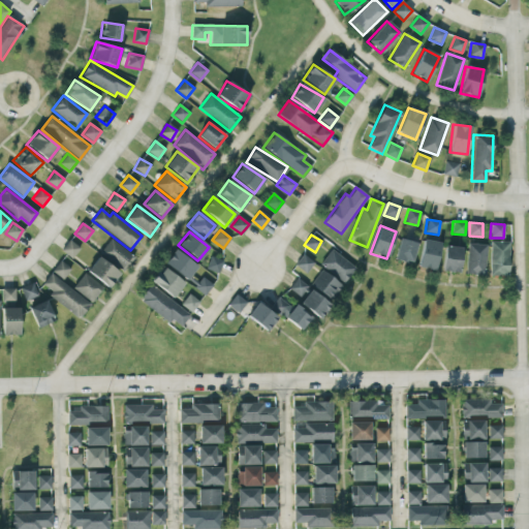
[(134,256),(110,239),(99,252),(123,271),(134,256)]
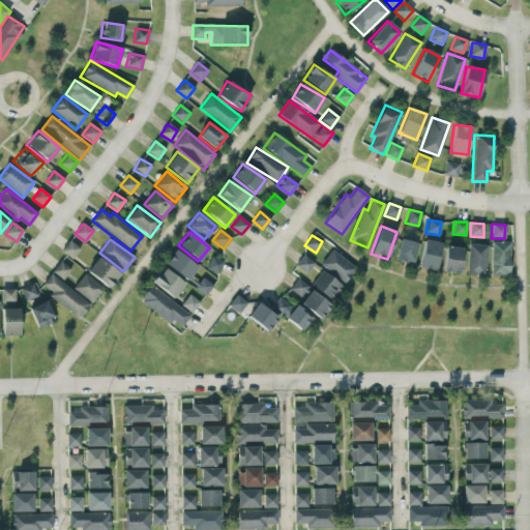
[(395,260),(413,264),(417,243),(400,239),(395,260)]
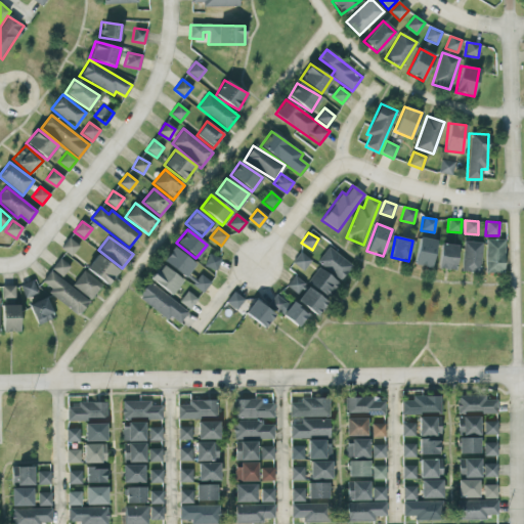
[(71,256),(79,246),(69,237),(60,248),(71,256)]
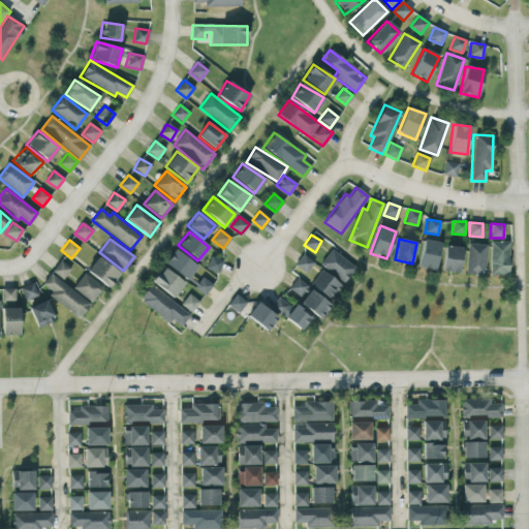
[(439,242),(422,240),(417,268),(435,270),(439,242)]
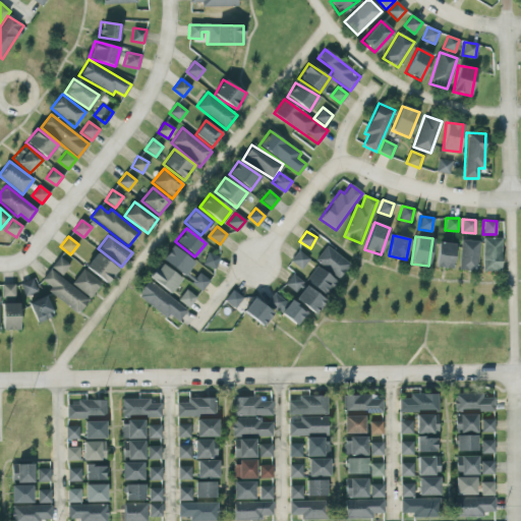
[(501,238),(482,238),(482,271),(501,271),(501,238)]
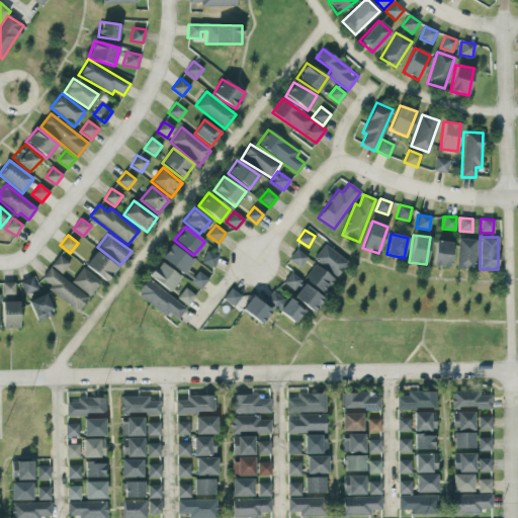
[(456,268),(475,269),(476,240),(457,239),(456,268)]
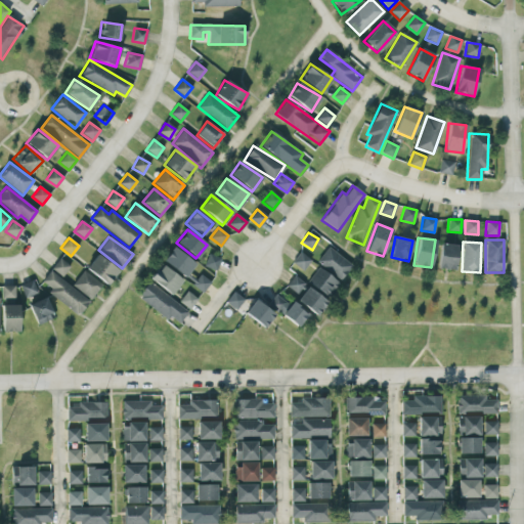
[(457,246),(440,244),(437,268),(453,270),(457,246)]
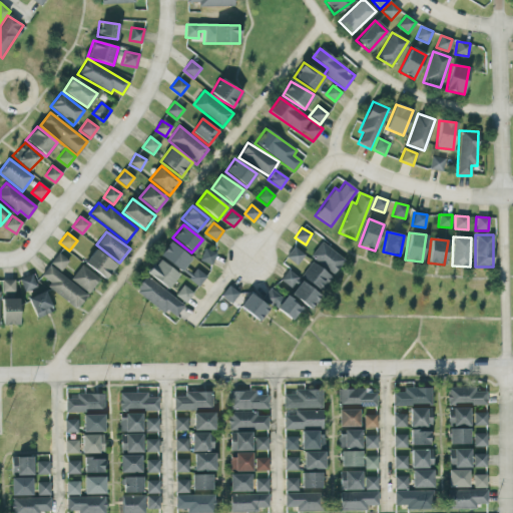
[(180,272),(190,259),(169,241),(159,254),(180,272)]
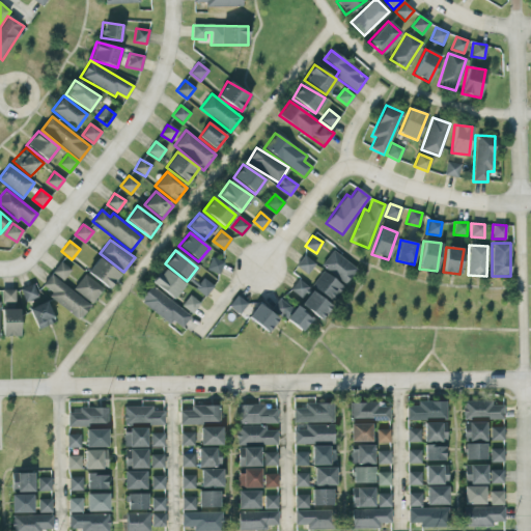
[(320,263),(343,284),(357,271),(334,250),(320,263)]
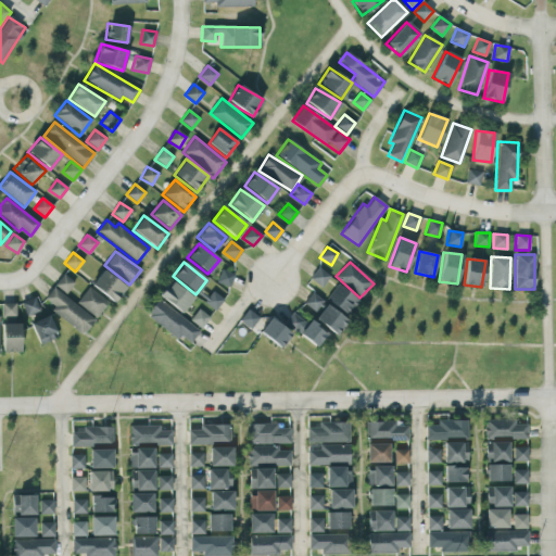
[(228,288),(234,275),(222,268),(215,282),(228,288)]
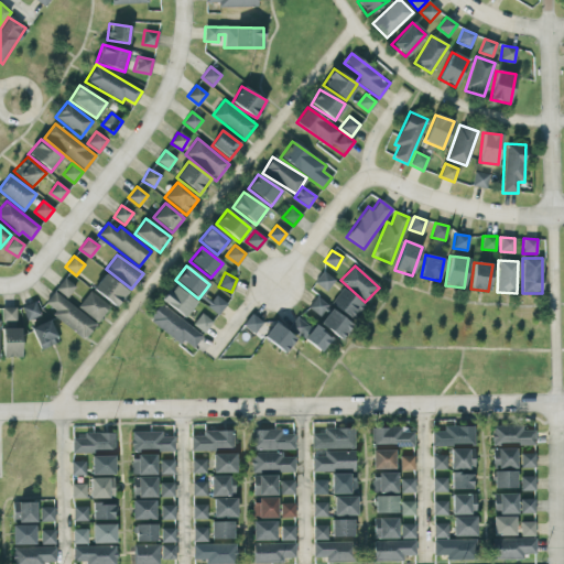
[(314,283),(326,291),(334,280),(322,272),(314,283)]
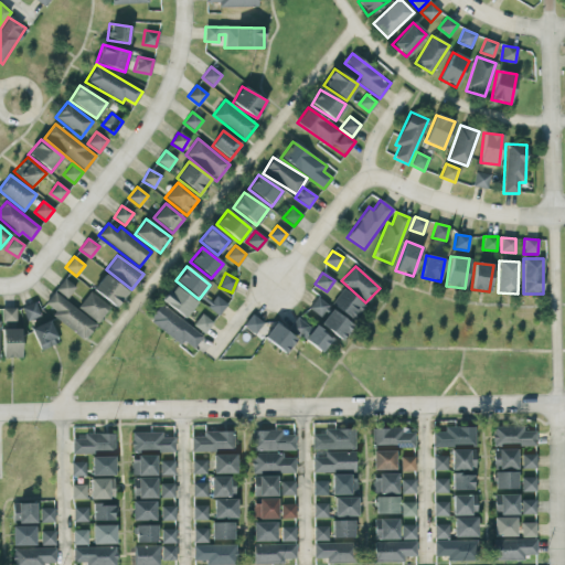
[(128,290),(103,275),(92,291),(117,307),(128,290)]
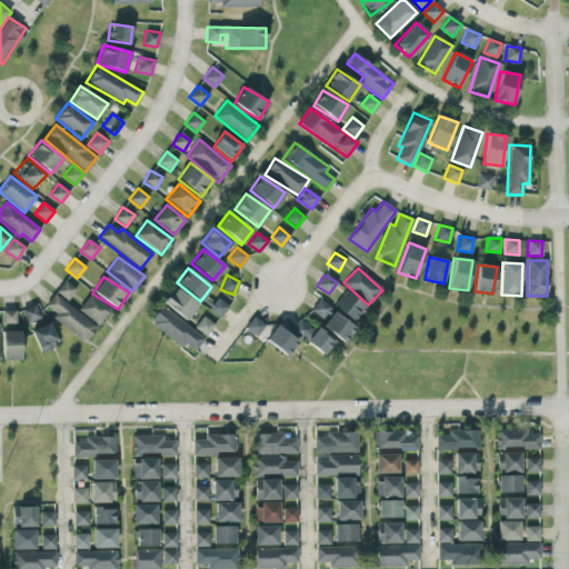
[(67,301),(76,289),(63,280),(56,292),(67,301)]
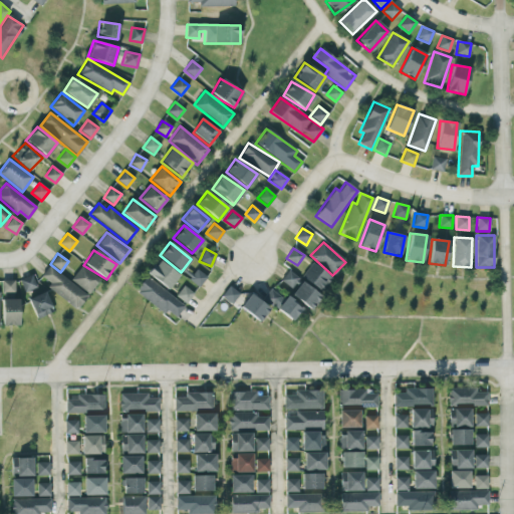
[(147,275),(170,289),(179,273),(156,260),(147,275)]
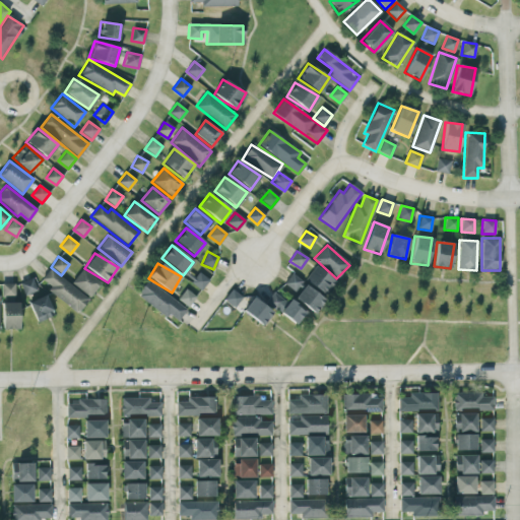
[(324,294),(335,280),(316,265),(305,279),(324,294)]
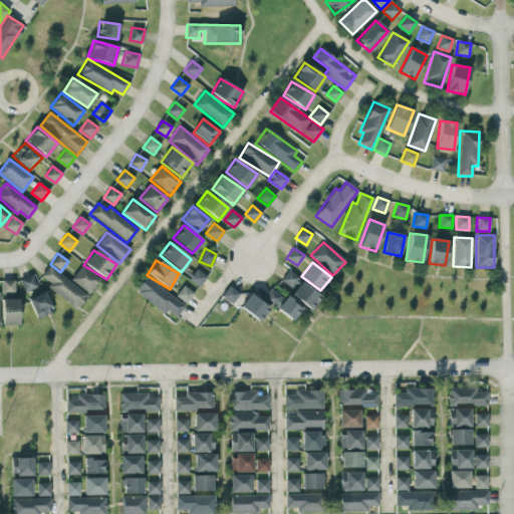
[(40,276),(49,283),(46,286),(76,310),(87,296),(49,265),(40,276)]
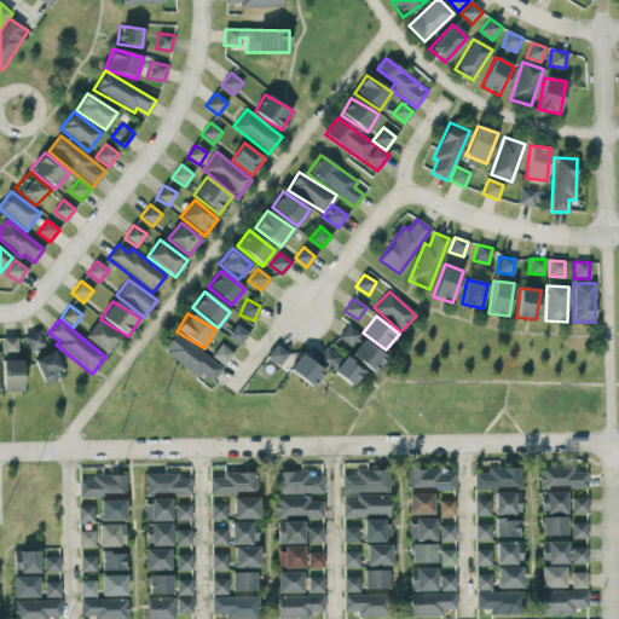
[(85,339),(108,354),(120,335),(97,320),(85,339)]
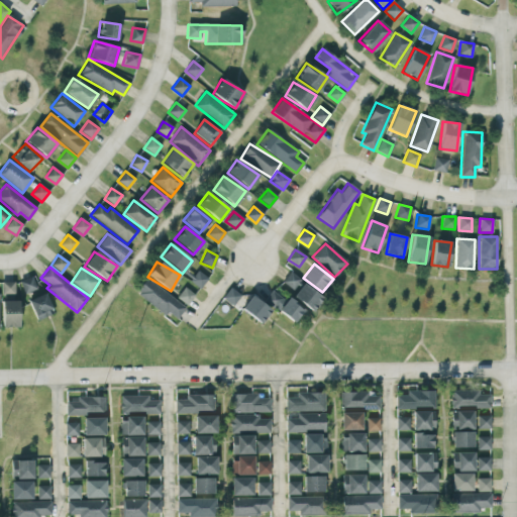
[(293,291),(301,280),(290,272),(282,282),(293,291)]
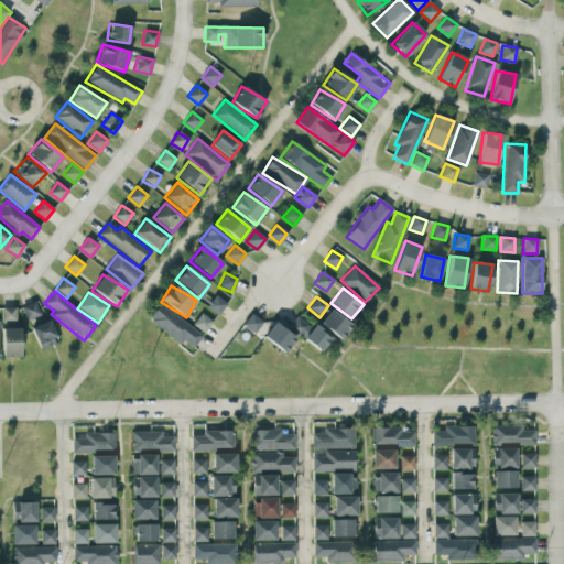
[(26,320),(40,315),(34,302),(21,306),(26,320)]
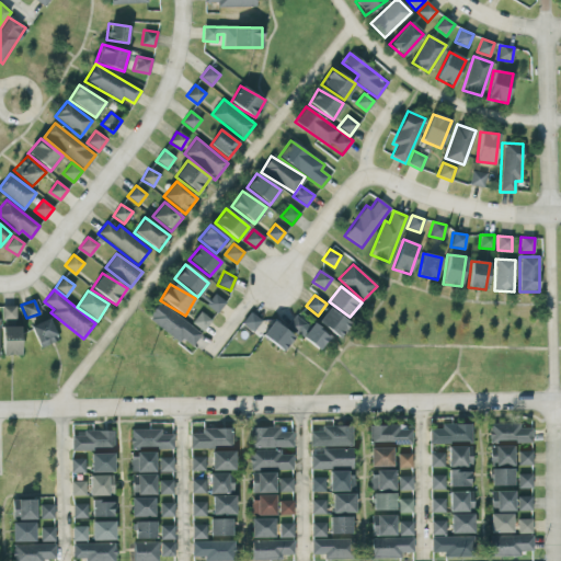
[(201,334),(159,301),(147,317),(190,350),(201,334)]
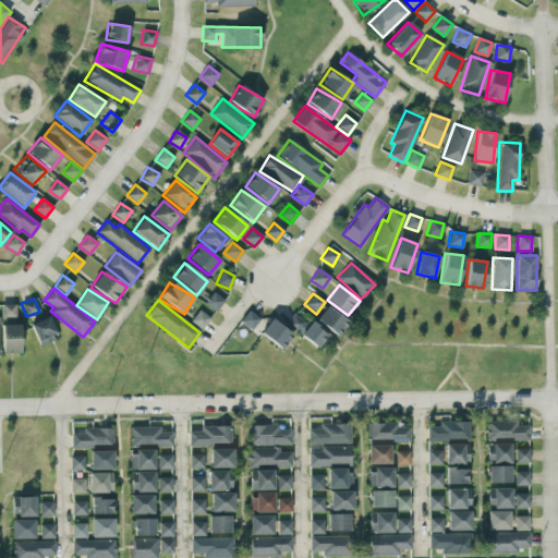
[(15,304),(1,304),(1,318),(7,317),(7,324),(15,324),(15,304)]
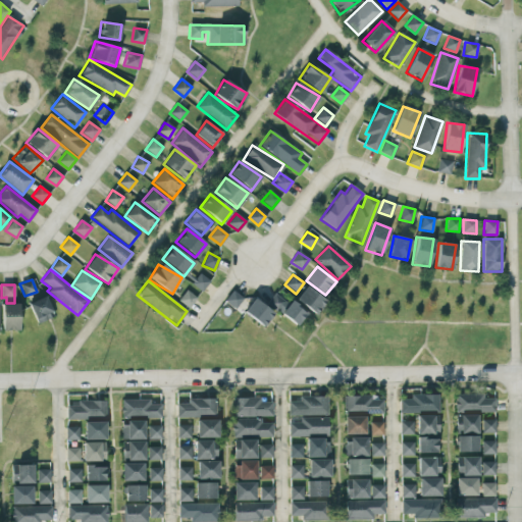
[(317,314),(325,299),(304,286),(296,301),(317,314)]
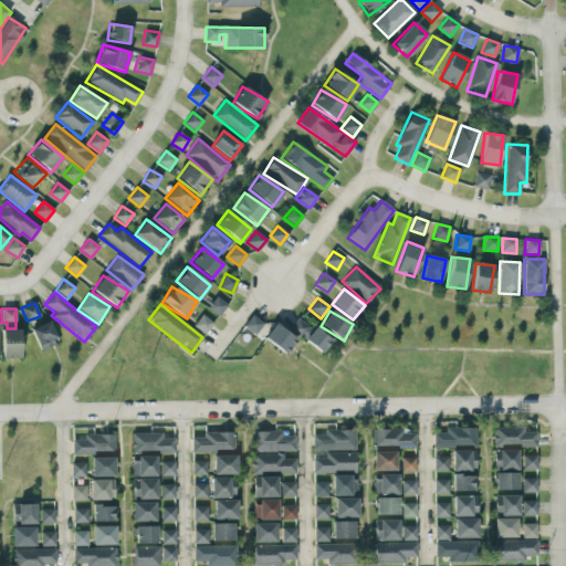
[(194,326),(205,335),(213,323),(201,315),(194,326)]
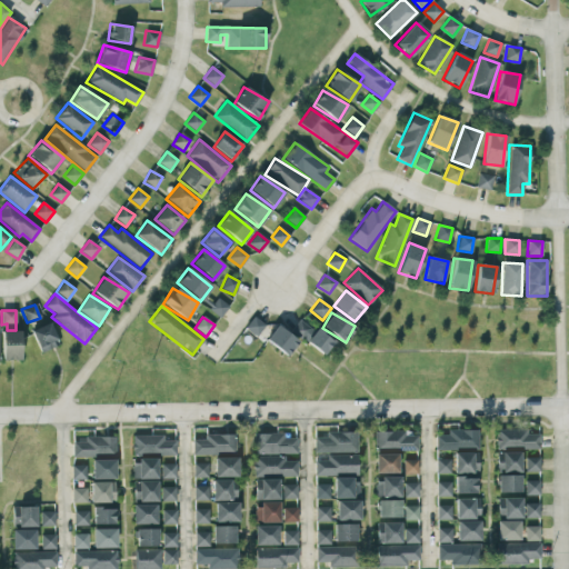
[(333,342),(318,327),(313,332),(300,320),(291,330),(320,357),(333,342)]
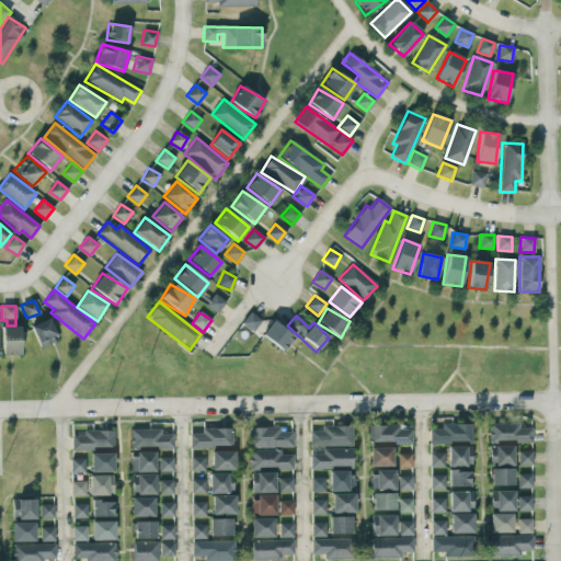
[(31,325),(39,348),(58,341),(48,318),(31,325)]
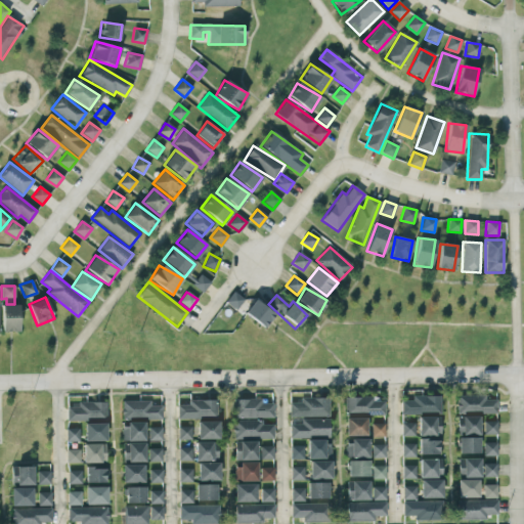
[(245,314),(265,328),(274,313),(254,300),(245,314)]
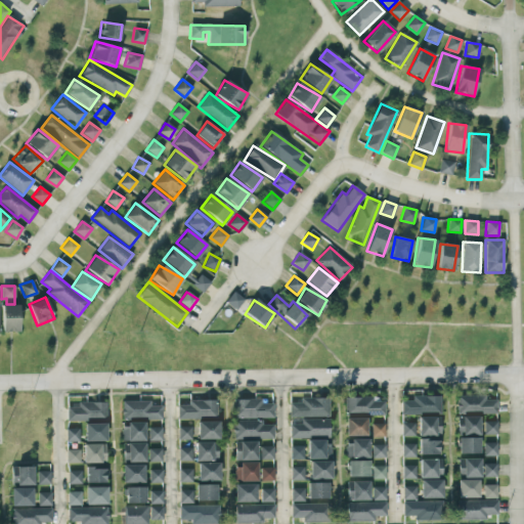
[(19,305),(2,305),(2,332),(18,333),(19,305)]
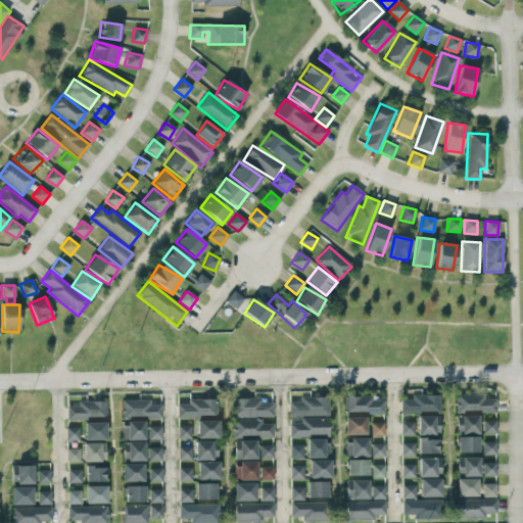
[(495,398),(484,399),(484,394),(456,395),(456,414),(495,413),(495,398)]
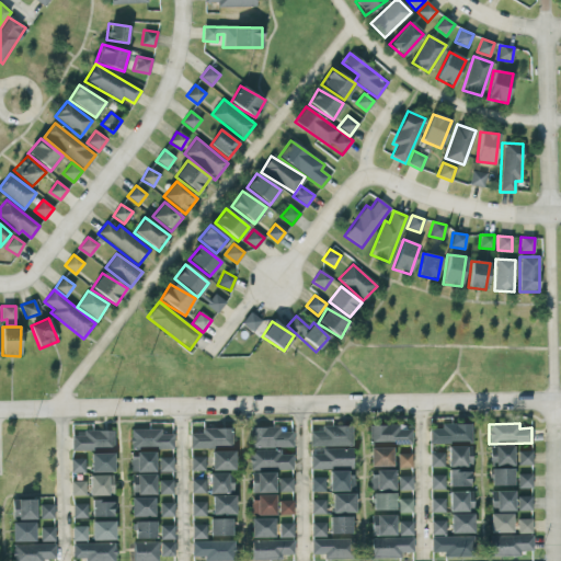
[(441,424),(441,430),(428,430),(430,445),(471,444),(471,424),(441,424)]
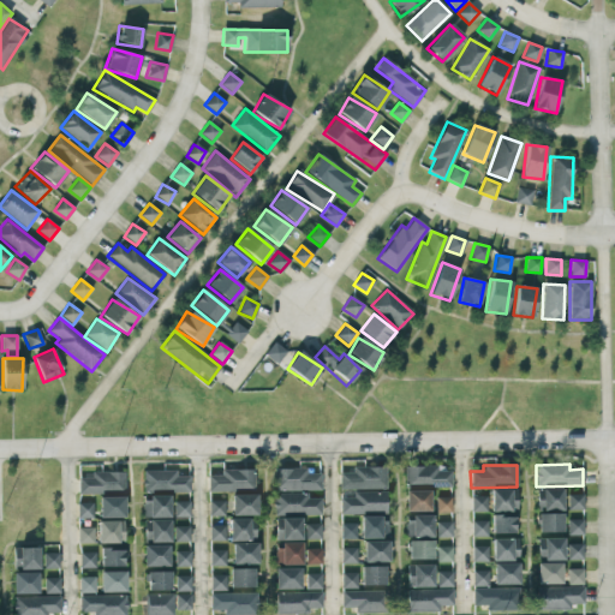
[(352,467),(352,472),(339,472),(340,490),(387,489),(386,466),(352,467)]
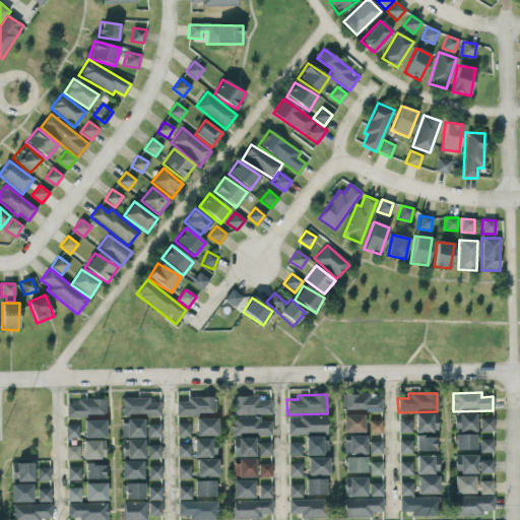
[(342,410),(381,410),(381,394),(342,394),(342,410)]
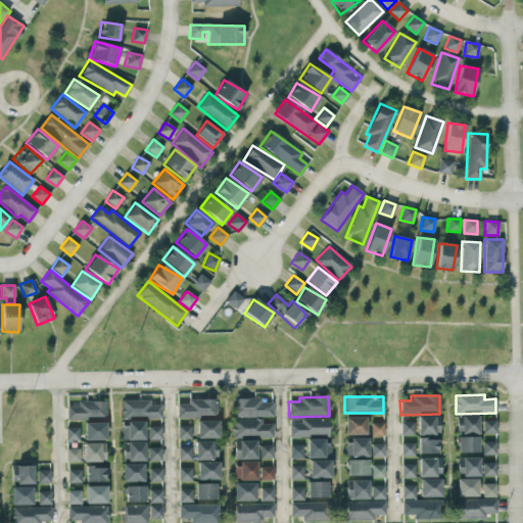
[(177,405),(177,417),(216,416),(216,398),(187,399),(187,403),(177,405)]
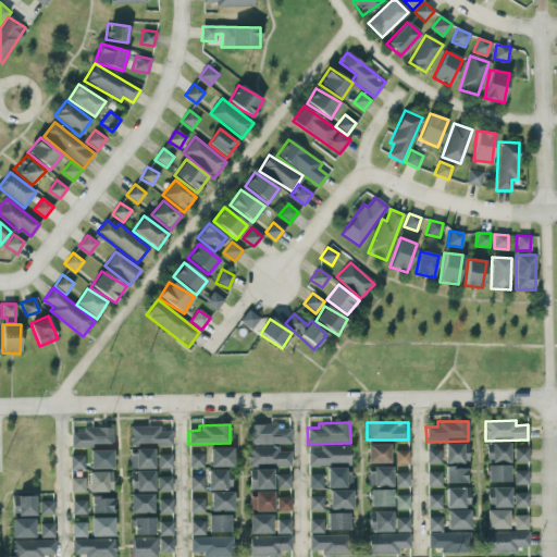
[(291,444),(289,429),(277,429),(277,424),(248,424),(248,445),(291,444)]
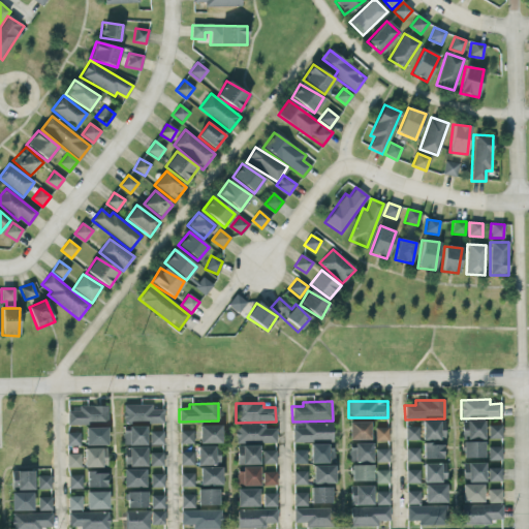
[(122,422),(162,423),(163,409),(151,409),(151,405),(123,405),(122,422)]
